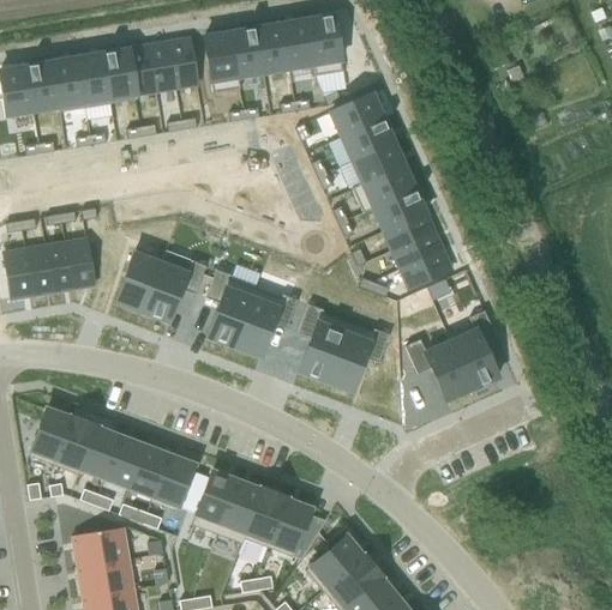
[(335,14),(307,19),(316,64),(315,64),(316,76),(343,71),(335,14)]
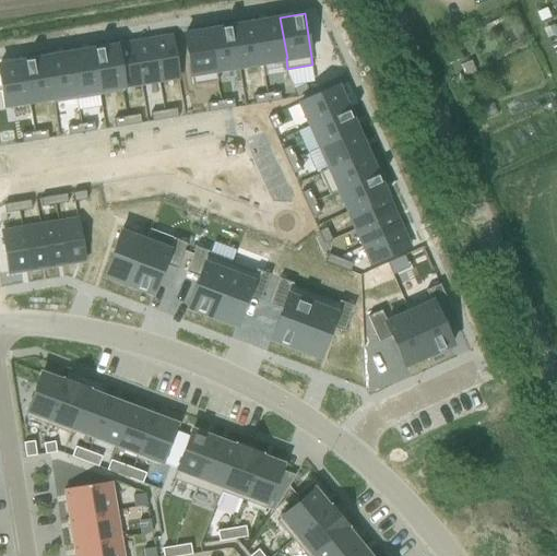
[(280,18),(257,22),(263,61),(286,58),(287,58),(280,18)]
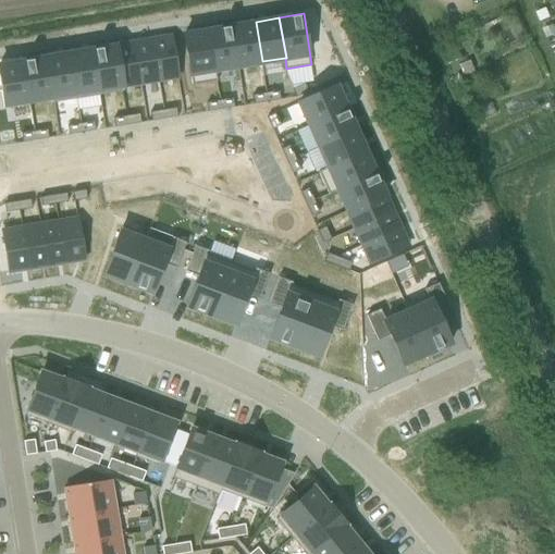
[(256,22),(233,25),(239,65),(262,61),(256,22)]
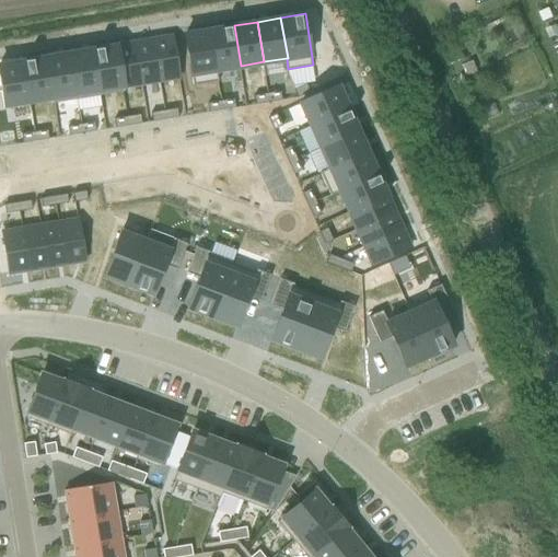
[(234,25),(211,30),(218,70),(219,69),(241,66),(234,25)]
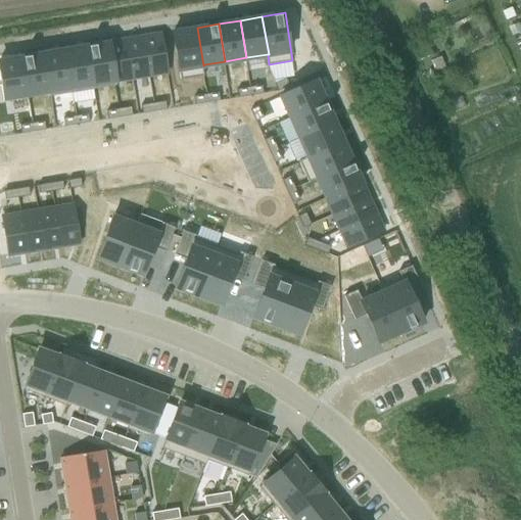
[(197,28),(174,31),(182,79),(205,75),(204,64),(203,65),(197,28)]
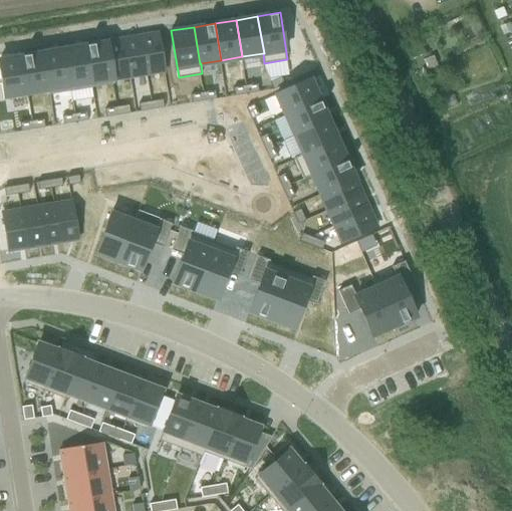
[(159,32),(142,35),(148,72),(166,69),(159,32)]
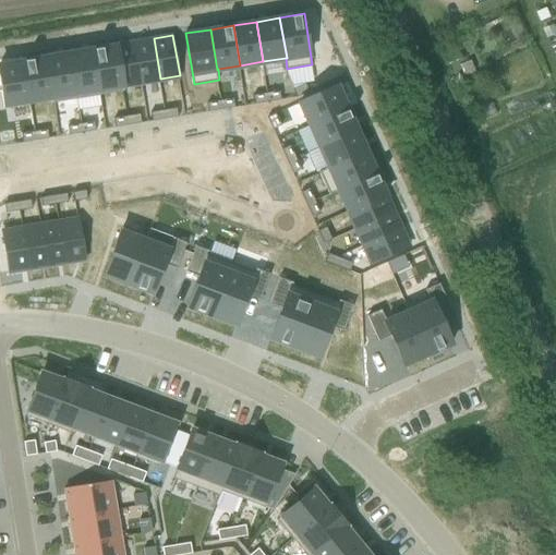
[(154,38),(135,41),(142,82),(160,79),(154,38)]
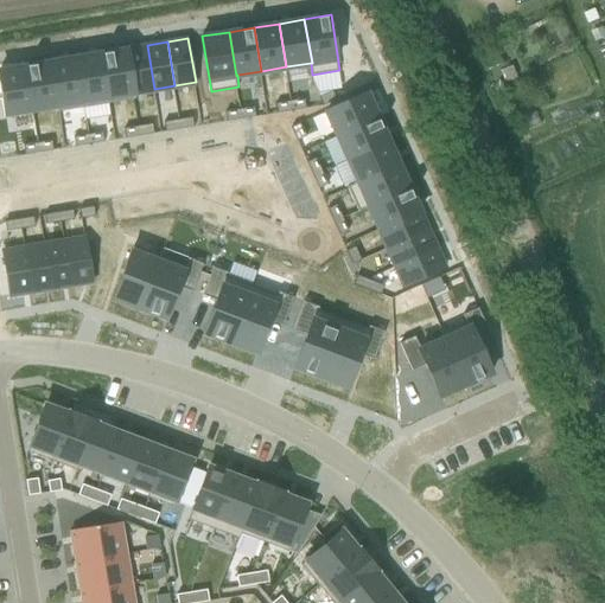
[(147,45),(127,49),(134,92),(135,92),(154,89),(147,45)]
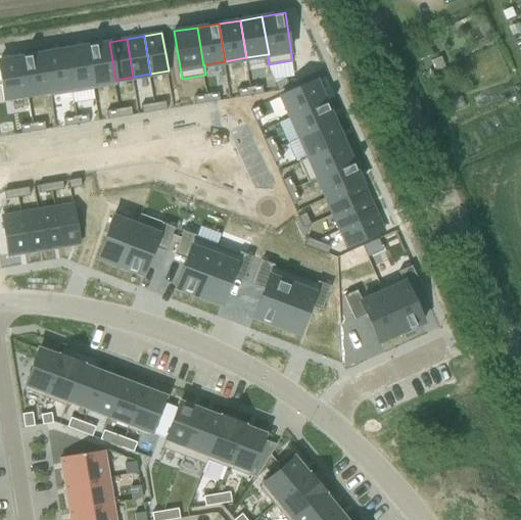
[(109,42),(88,45),(95,88),(117,84),(116,80),(115,80),(109,42)]
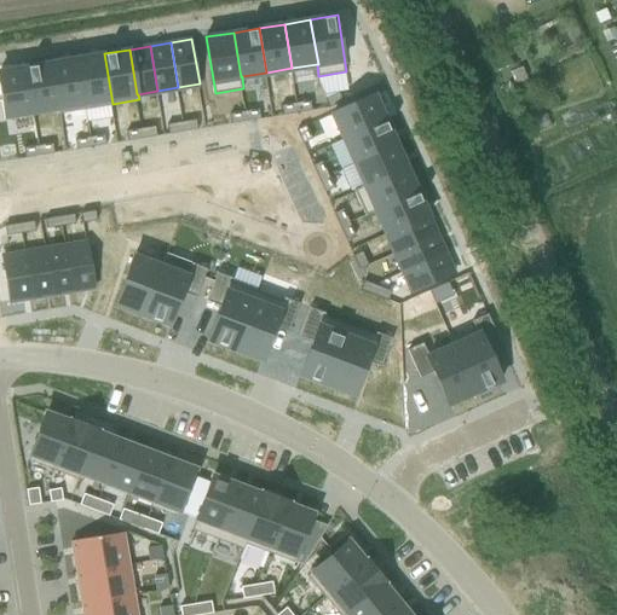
[(104,53),(79,58),(87,108),(113,104),(104,53)]
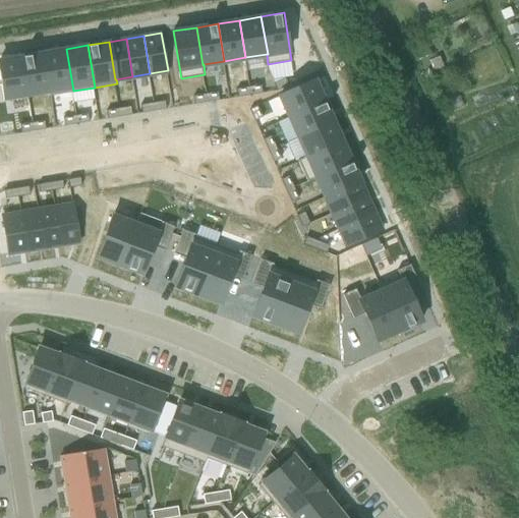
[(66,49),(44,52),(50,90),(50,95),(73,91),(66,49)]
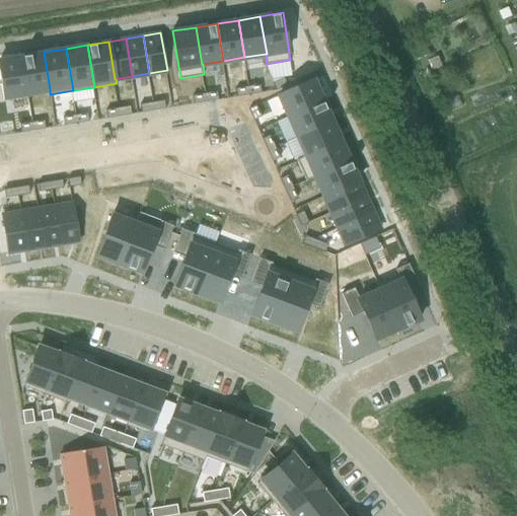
[(44,52),(22,56),(28,93),(50,89),(44,52)]
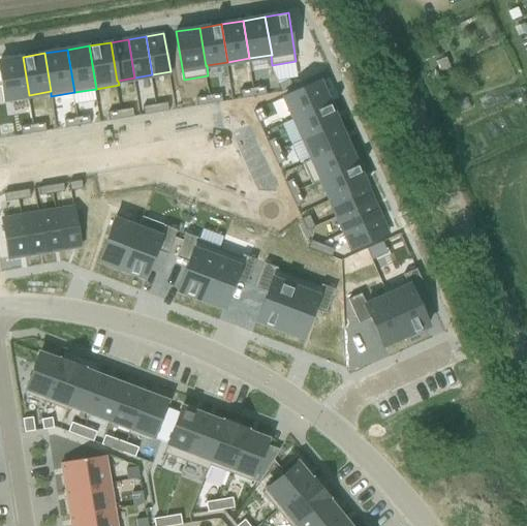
[(23,57),(0,60),(0,62),(6,99),(29,95),(23,57)]
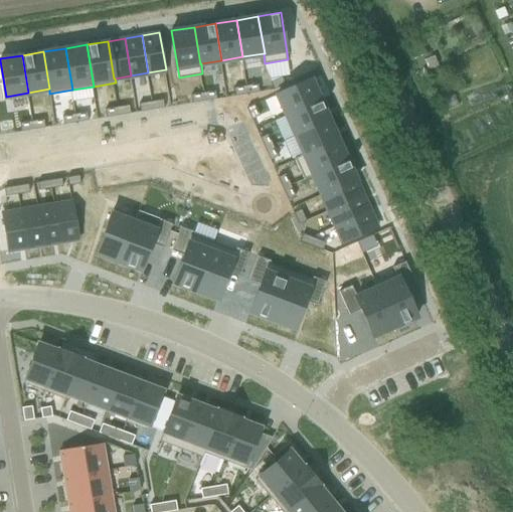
[(283,75),(272,80),(275,88),(286,82),(283,75)]
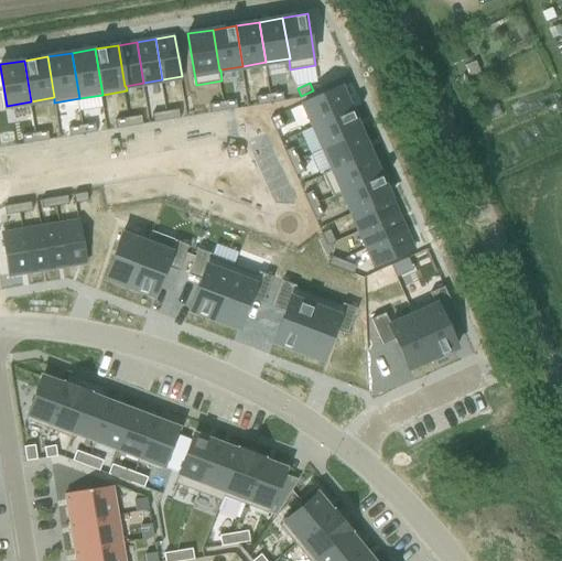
[(342,86),(304,103),(314,126),(352,108),(342,86)]
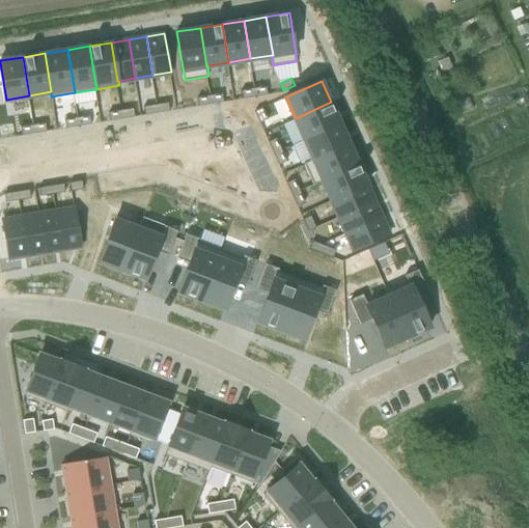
[(268,85),(255,87),(256,95),(269,93),(268,85)]
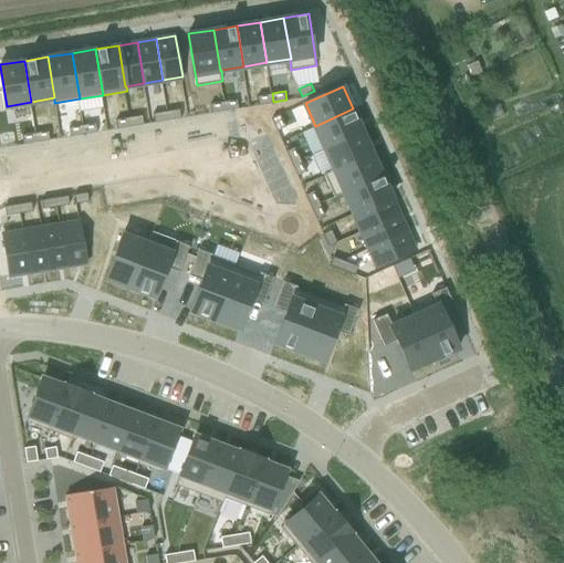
[(272,93),(259,95),(260,104),(273,102),(272,93)]
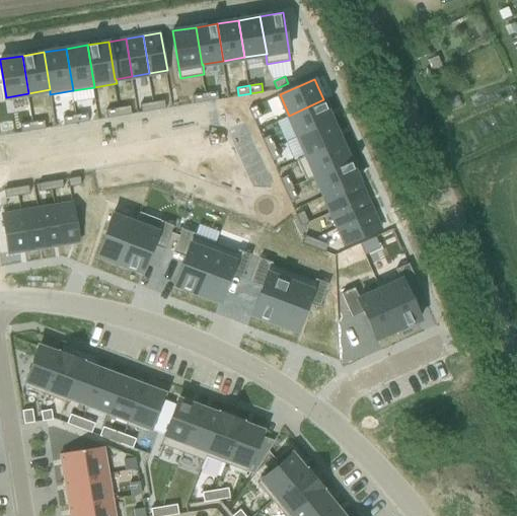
[(218,90),(206,92),(208,100),(220,98),(218,90)]
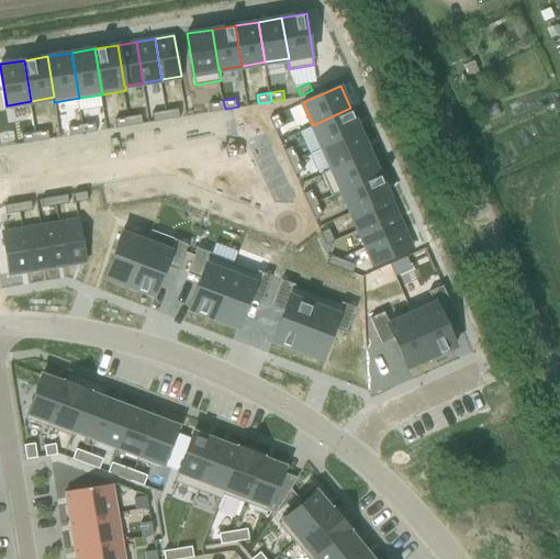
[(223,100),(210,102),(212,111),(225,109),(223,100)]
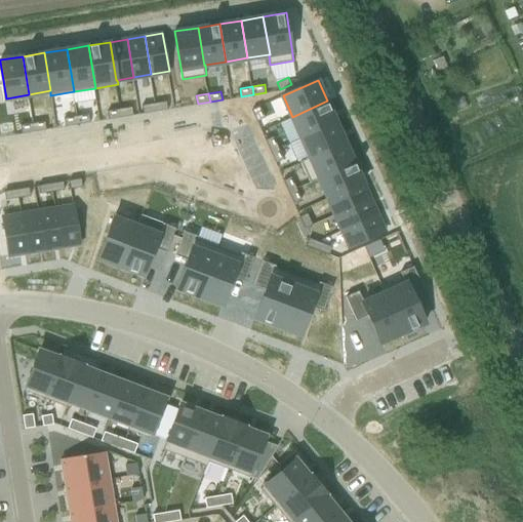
[(167,101),(155,103),(157,111),(169,109),(167,101)]
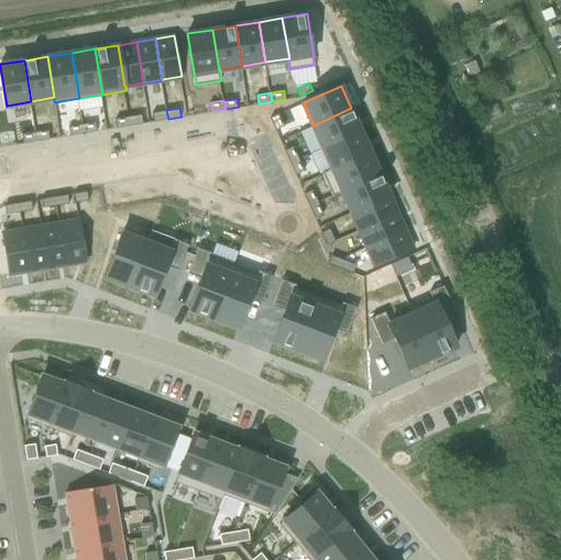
[(351,108),(314,125),(323,146),(361,130),(351,108)]
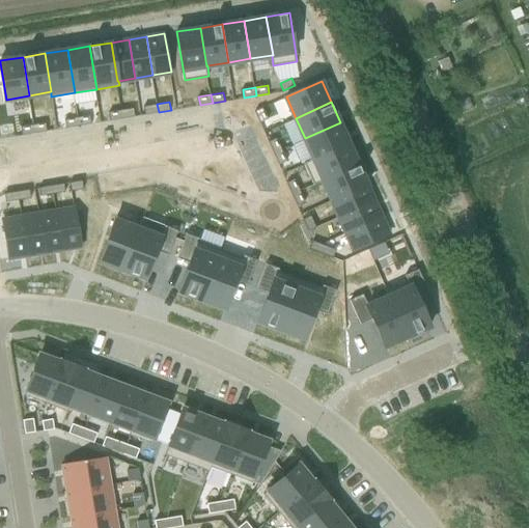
[(157,104),(144,106),(146,114),(159,112),(157,104)]
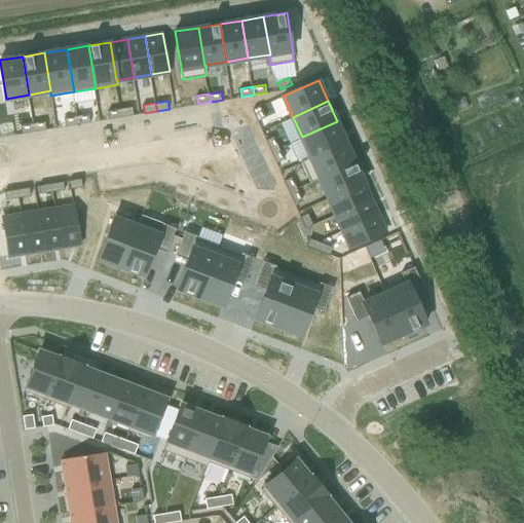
[(134,106),(121,108),(122,116),(135,114),(134,106)]
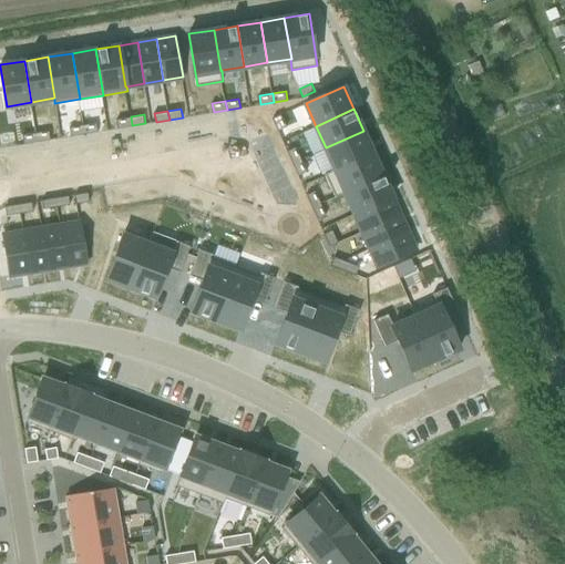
[(281,114),(274,118),(279,130),(287,126),(281,114)]
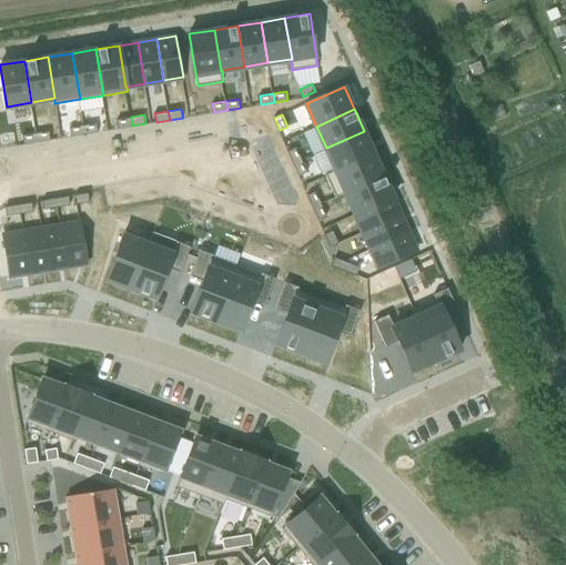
[(131,117),(118,119),(119,128),(132,125),(131,117)]
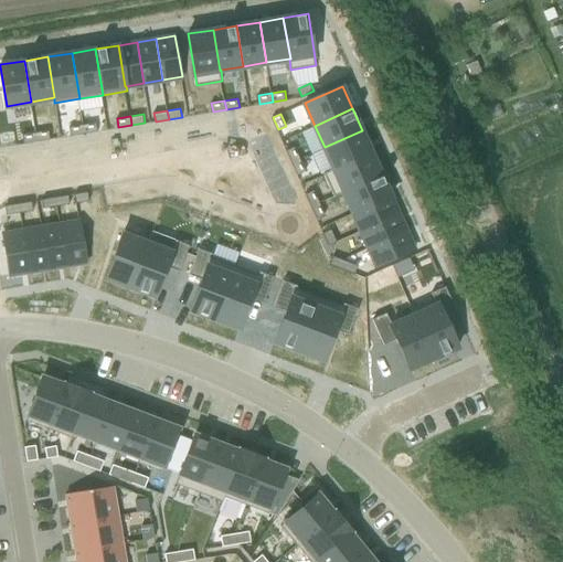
[(96,122),(83,124),(85,133),(98,130),(96,122)]
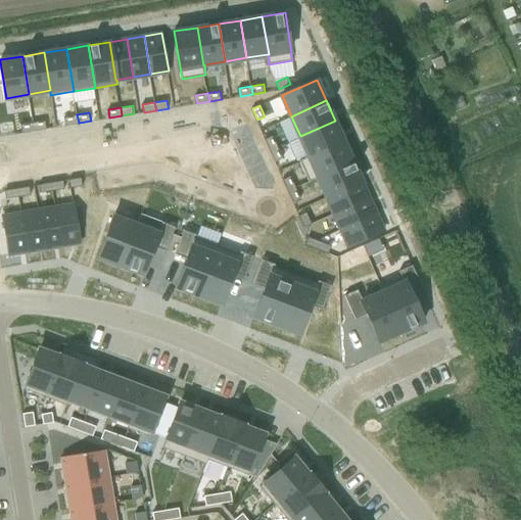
[(77,114),(64,116),(66,125),(79,123),(77,114)]
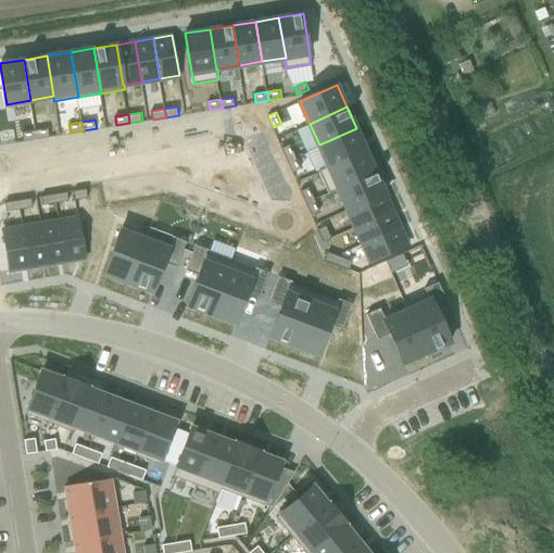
[(49,127),(36,129),(37,138),(50,136),(49,127)]
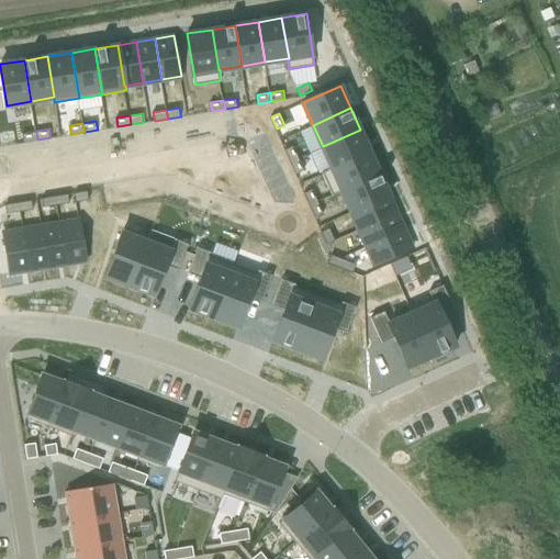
[(323,146),(311,152),(320,172),(323,171),(332,167),(333,168),(370,152),(360,130),(323,146)]
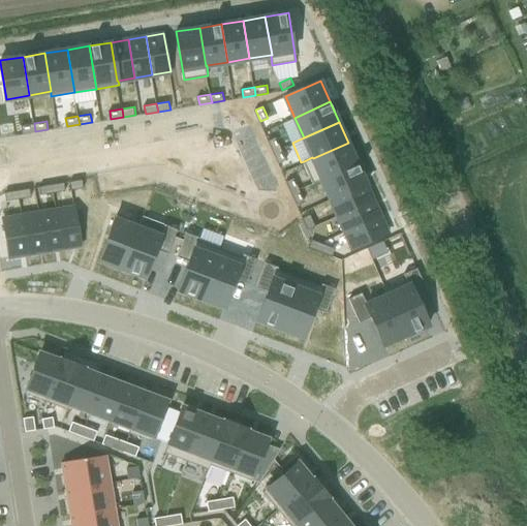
[(34,123),(22,125),(23,133),(35,131),(34,123)]
